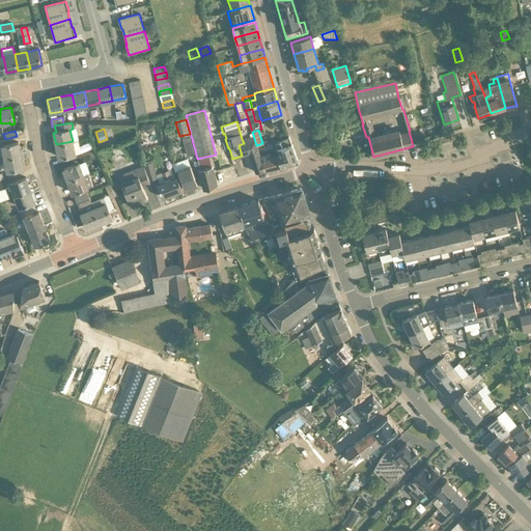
[(264,169),(256,145),(253,135),(242,139),(244,143),(239,145),(242,156),(248,154),(250,158),(255,172),(264,169)]
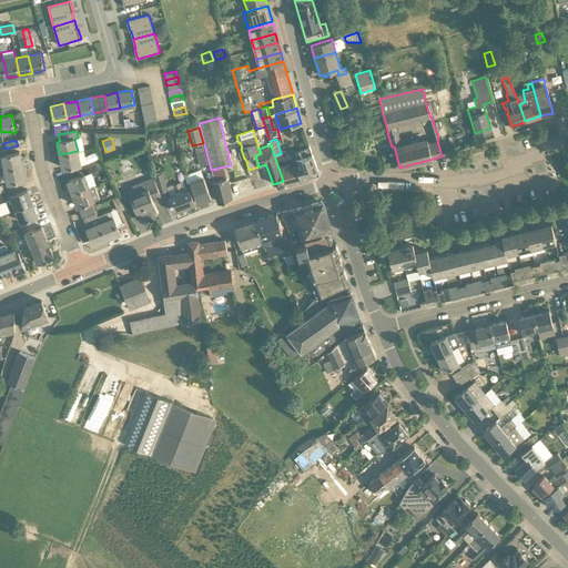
[(296,165),(301,178),(316,174),(318,171),(317,171),(312,154),(311,154),(308,145),(293,153),(296,165)]
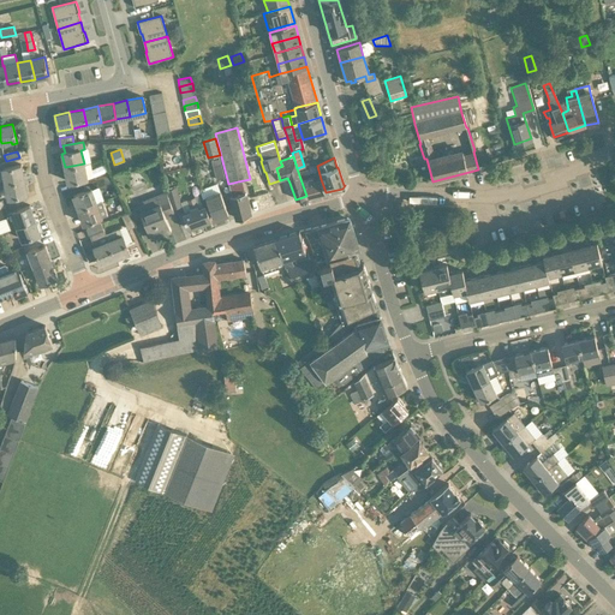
[(216,180),(225,178),(220,159),(212,161),(216,180)]
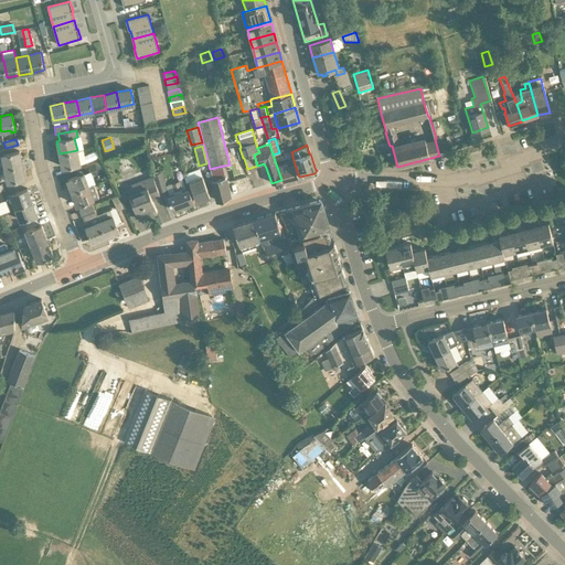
[(77,150),(60,153),(62,168),(80,163),(77,150)]
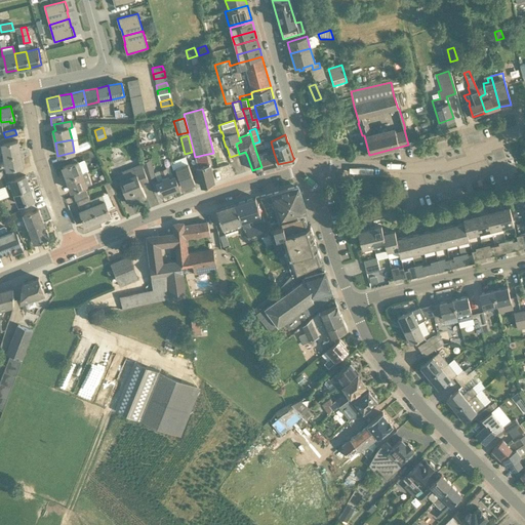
[(3,157),(21,153),(17,142),(1,145),(3,157)]
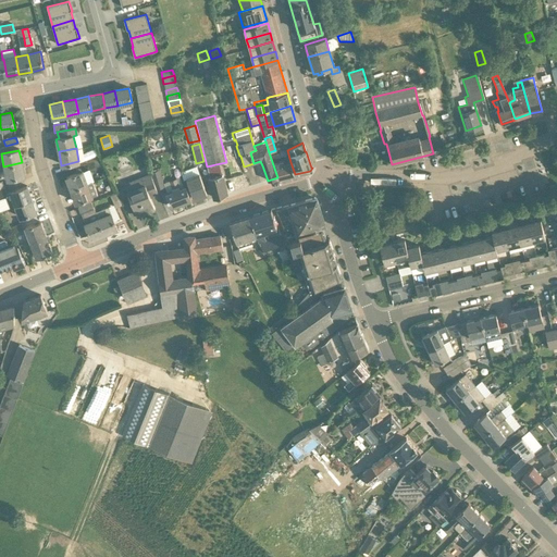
[(295,174),(291,162),(283,164),(282,160),(281,160),(279,152),(276,153),(275,150),(269,152),(277,177),(277,178),(295,174)]
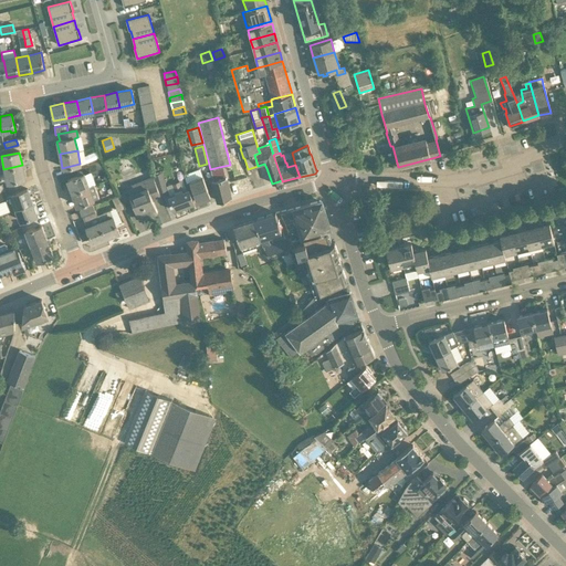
[(91,173),(98,169),(104,167),(101,160),(87,166),(91,173)]
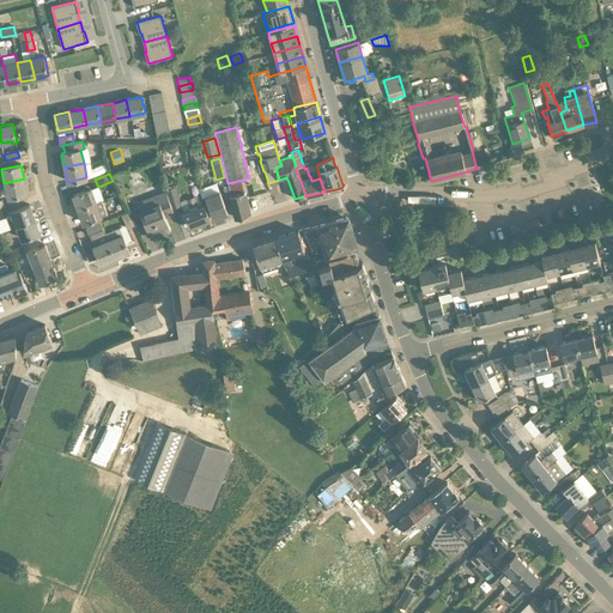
[(24,178),(4,183),(7,198),(26,194),(24,178)]
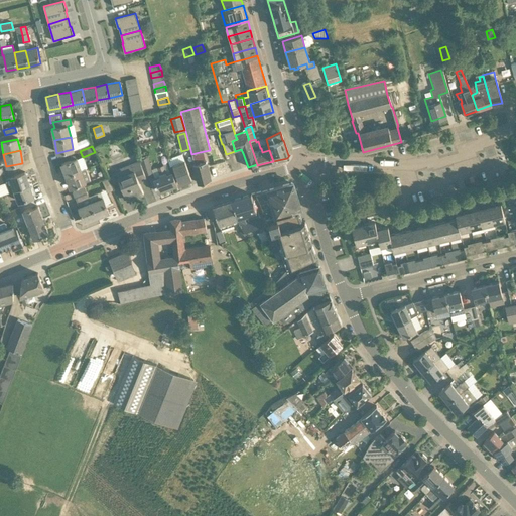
[(200,152),(191,154),(195,164),(194,165),(199,183),(210,180),(206,161),(203,162),(200,152)]
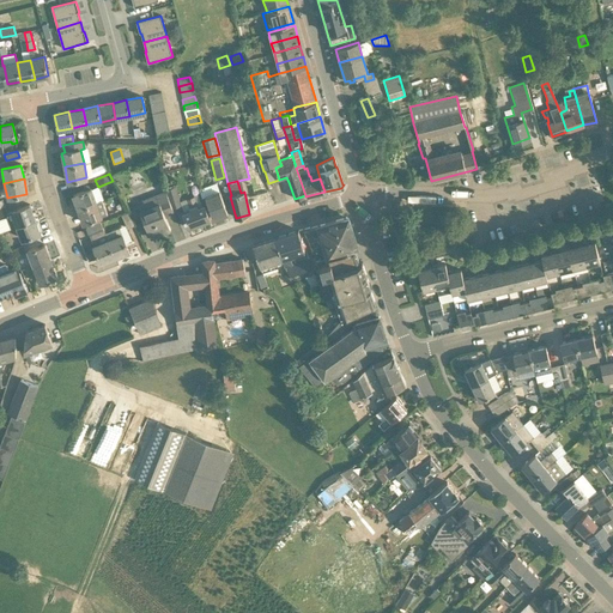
[(213,219),(228,213),(219,192),(216,183),(199,190),(201,198),(204,196),(213,219)]
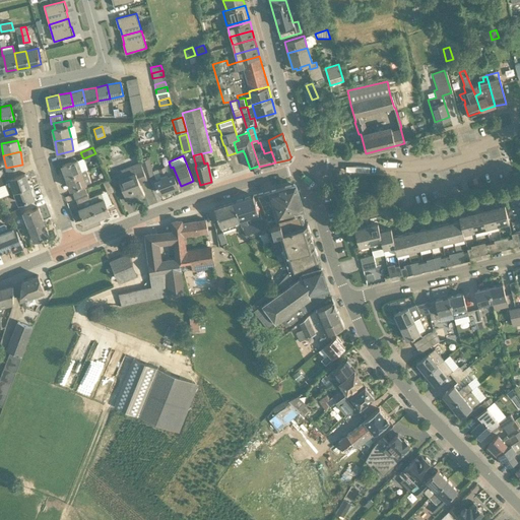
[(141,163),(145,177),(154,175),(149,158),(141,161),(141,163)]
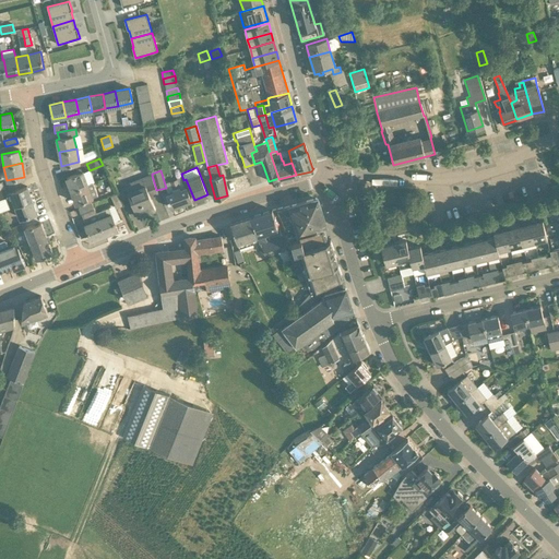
[(71,190),(88,183),(84,171),(67,178),(71,190)]
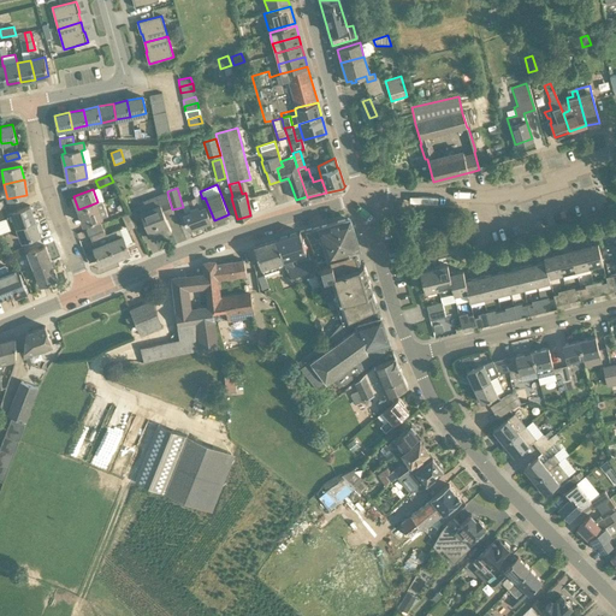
[(173,212),(172,209),(167,193),(166,194),(137,205),(150,240),(171,231),(164,214),(173,212)]
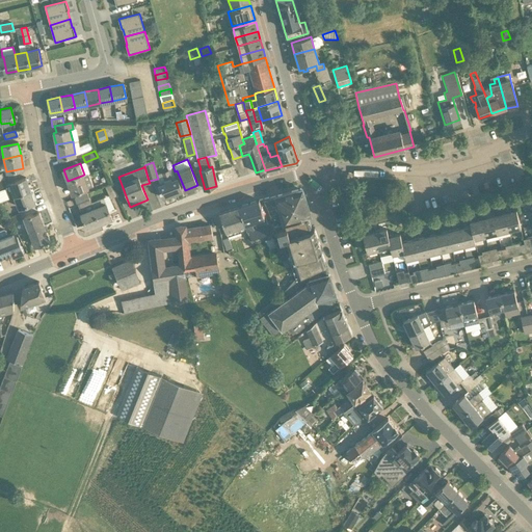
[(171,180),(170,178),(168,170),(162,174),(165,182),(158,185),(163,198),(182,191),(177,178),(171,180)]
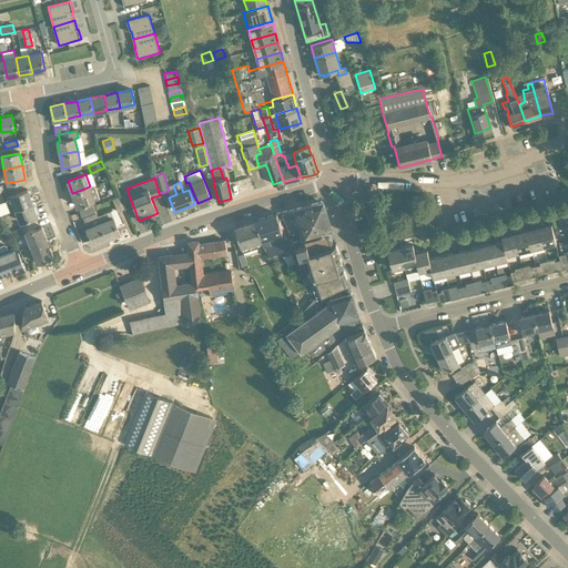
[(90,186),(72,193),(78,206),(99,198),(94,185),(90,186)]
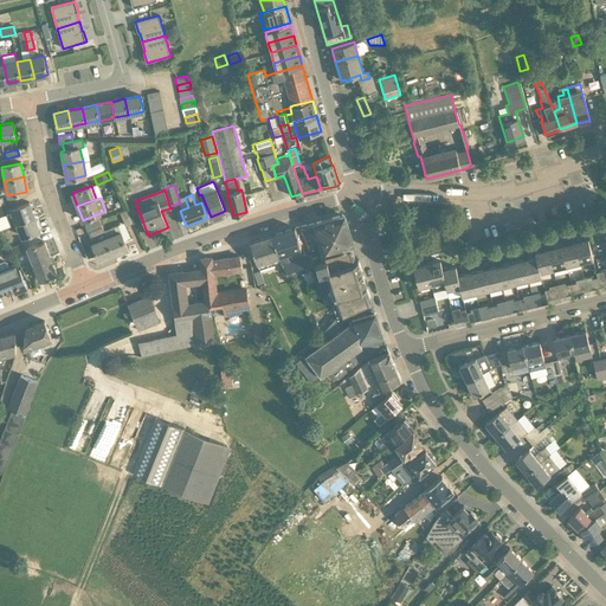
[(0,229),(15,224),(34,217),(28,202),(7,212),(5,205),(0,206),(0,229)]
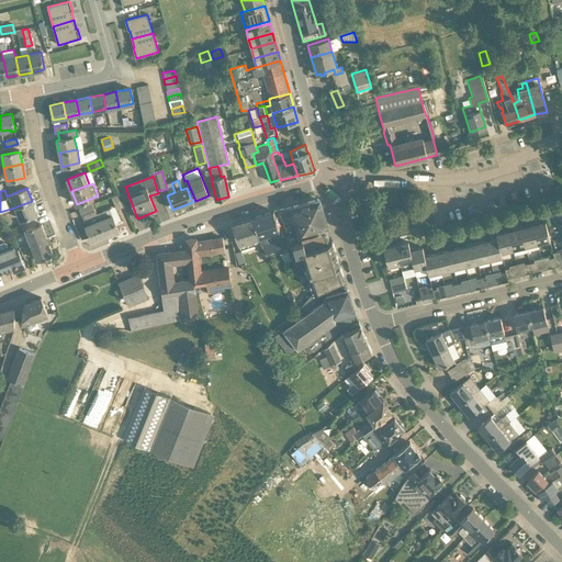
[(116,210),(123,206),(117,194),(111,198),(116,210)]
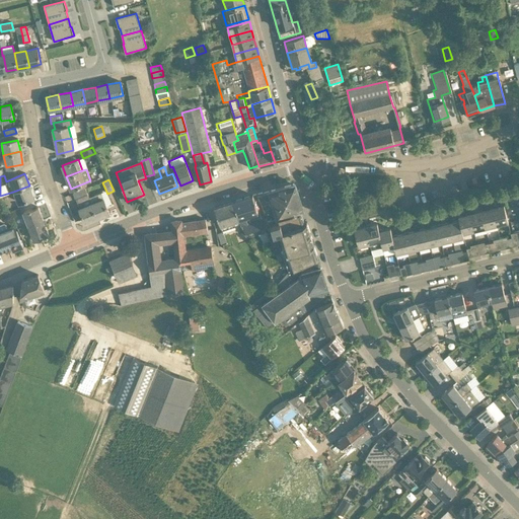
[(301,210),(302,212),(304,211),(304,210),(303,210),(295,186),(292,184),(257,194),(266,215),(265,215),(267,219),(301,210)]
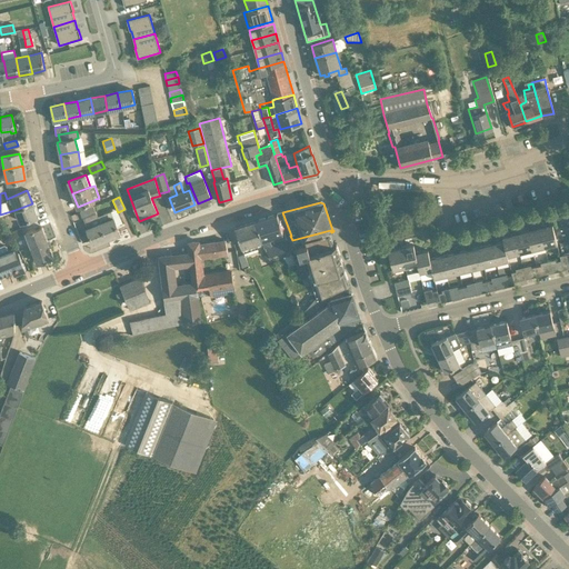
[(32,203),(15,210),(19,223),(37,216),(32,203)]
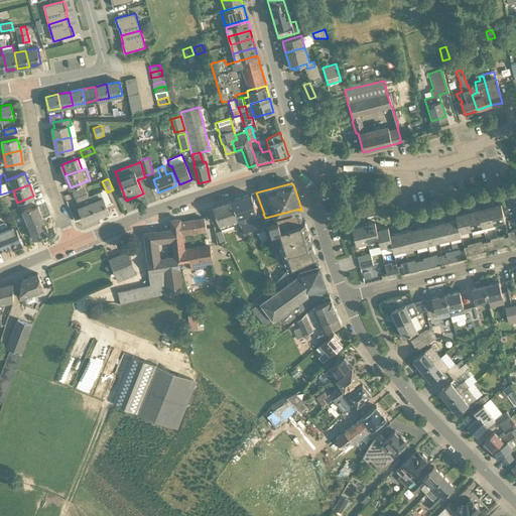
[(96,217),(88,197),(84,187),(72,192),(75,199),(76,198),(79,208),(84,222),(96,217)]
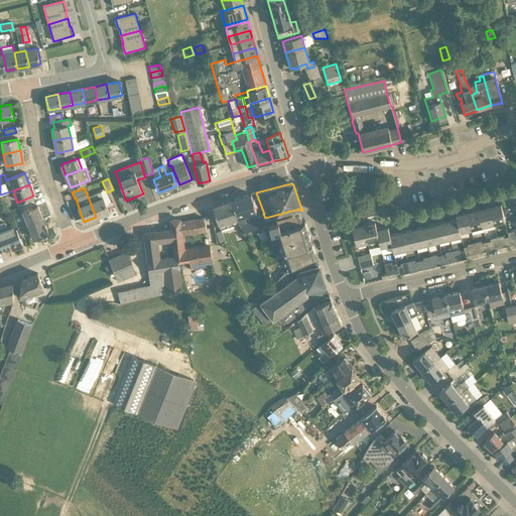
[(88,197),(96,217),(108,213),(100,191),(88,197)]
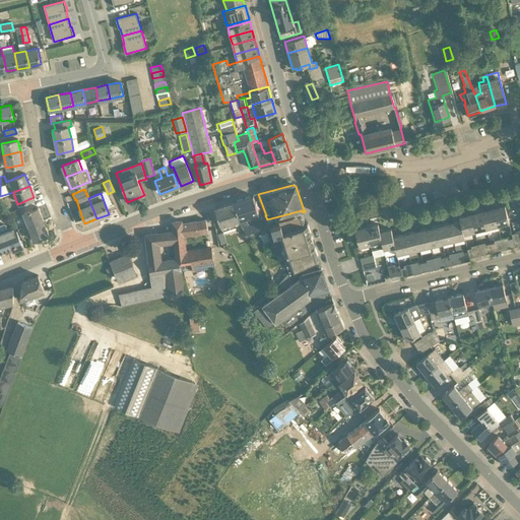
[(234,202),(241,224),(247,242),(255,240),(252,231),(263,228),(261,219),(260,217),(253,195),(234,202)]
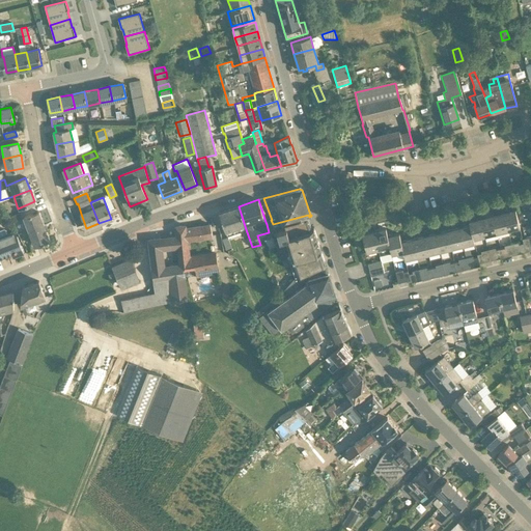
[(227,236),(246,229),(239,206),(219,212),(227,236)]
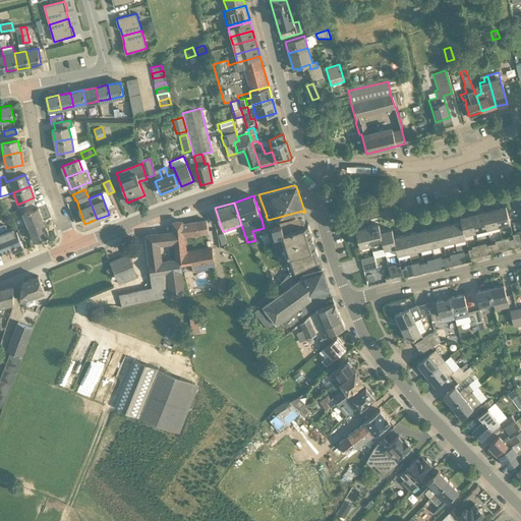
[(494,209),(499,227),(510,224),(506,206),(494,209)]
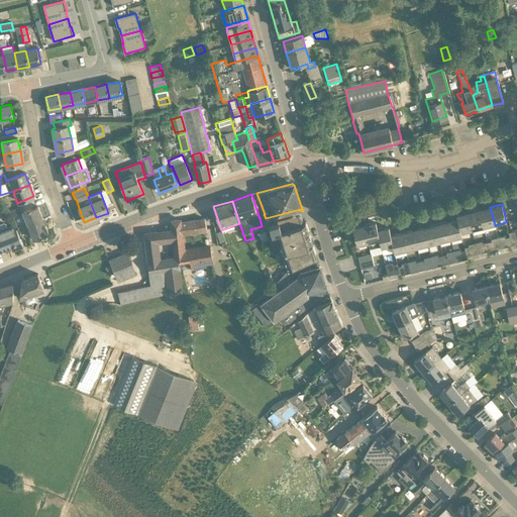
[(11,217),(22,212),(20,207),(9,212),(11,217)]
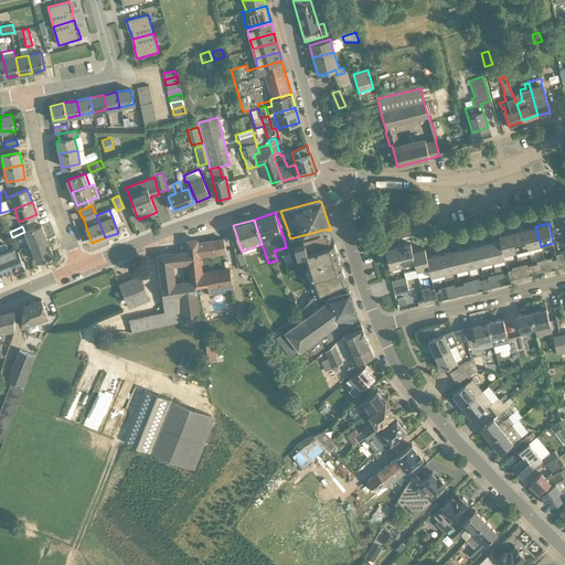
[(31,246),(46,241),(41,226),(25,232),(31,246)]
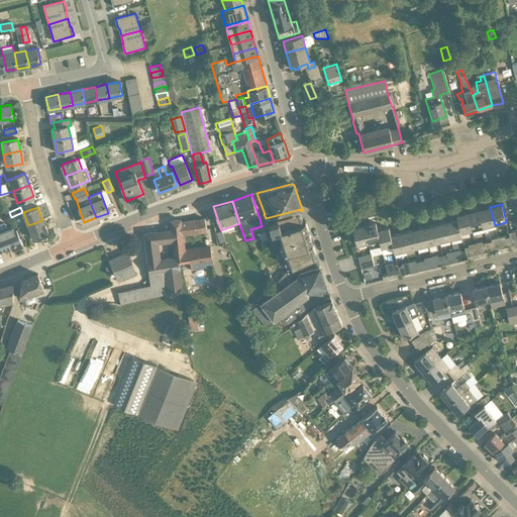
[(483,228),(495,225),(490,207),(479,210),(483,228)]
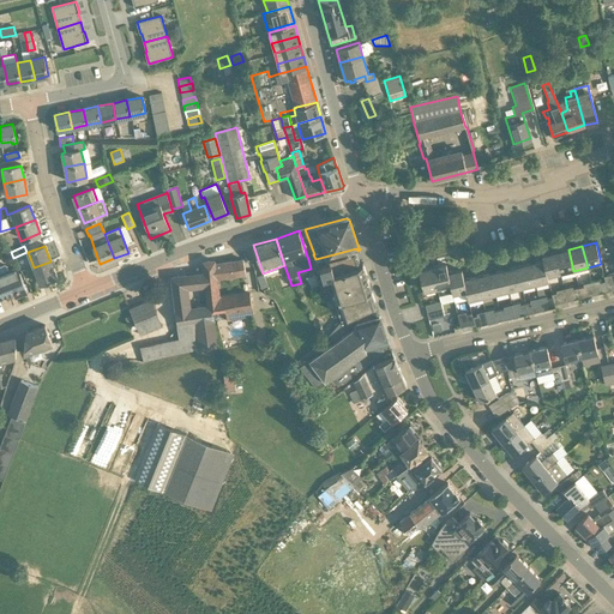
[(356,251),(357,251),(356,248),(315,259),(318,266),(320,265),(324,276),(341,320),(374,304),(375,304),(363,263),(359,264),(356,251)]
